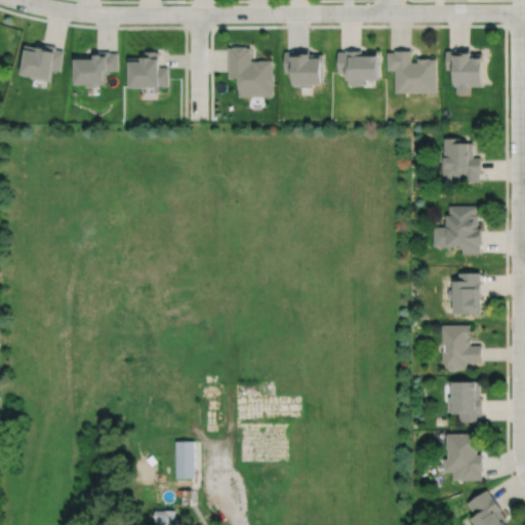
[(26,45),(21,72),(23,72),(22,74),(32,76),(32,78),(50,81),(50,79),(51,79),(53,69),(61,70),(64,50),(56,49),(56,46),(40,43),(39,47),(26,45)]
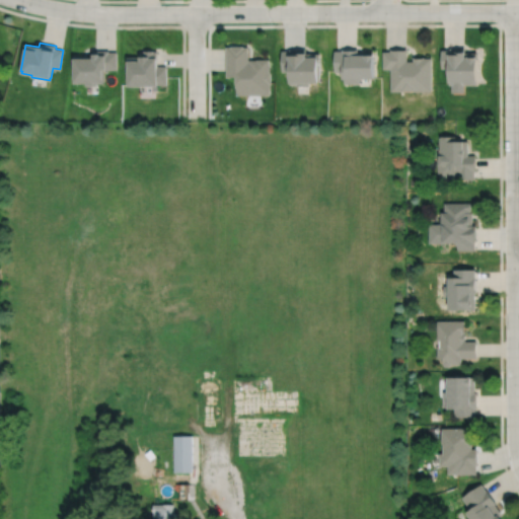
[(228,47),(227,77),(238,77),(238,94),(271,94),(271,84),(273,84),(273,72),(271,72),(271,59),(257,59),(257,60),(249,60),(249,47),(245,47),(245,46),(233,46),(233,47),(228,47)]
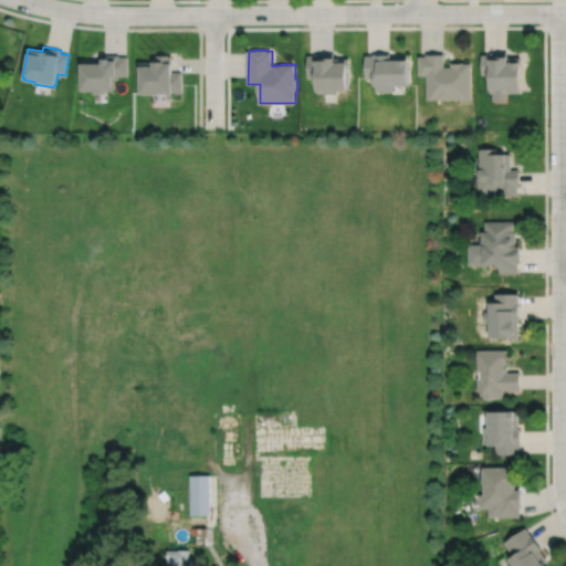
[(482,54),(482,74),(490,74),(490,92),(493,92),(493,101),(507,101),(507,92),(522,92),(522,61),(512,61),(512,62),(509,62),(509,55),(509,52),(491,52),(491,54),(482,54)]
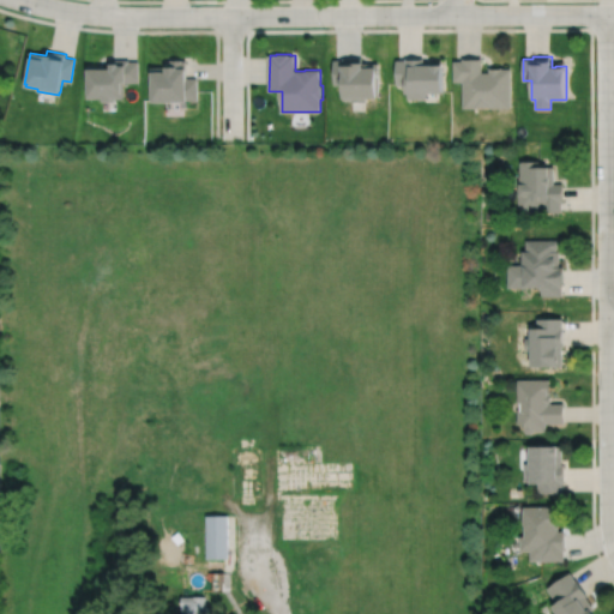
[(333,59),(333,84),(342,84),(342,100),(350,100),(350,101),(366,101),(366,98),(378,98),(378,62),(362,62),(362,58),(342,58),(342,59),(333,59)]
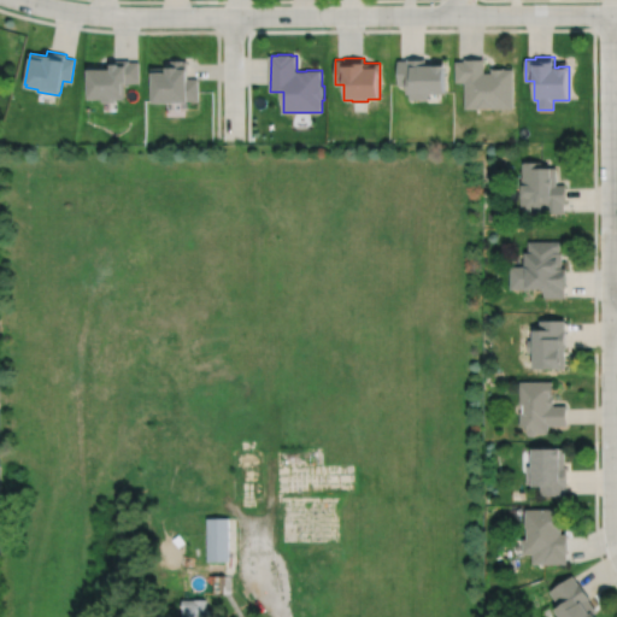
[(398,59),(398,84),(407,84),(407,93),(409,93),(409,99),(428,99),(428,93),(445,93),(445,62),(425,62),(425,58),(406,58),(406,59),(398,59)]
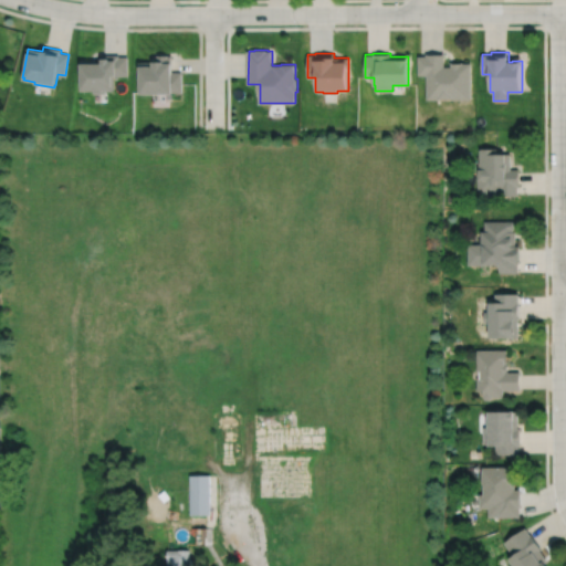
[(418,55),(418,74),(427,74),(427,98),(472,100),(472,63),(463,63),(463,62),(451,62),(451,66),(444,66),(444,53),(426,53),(426,55),(418,55)]
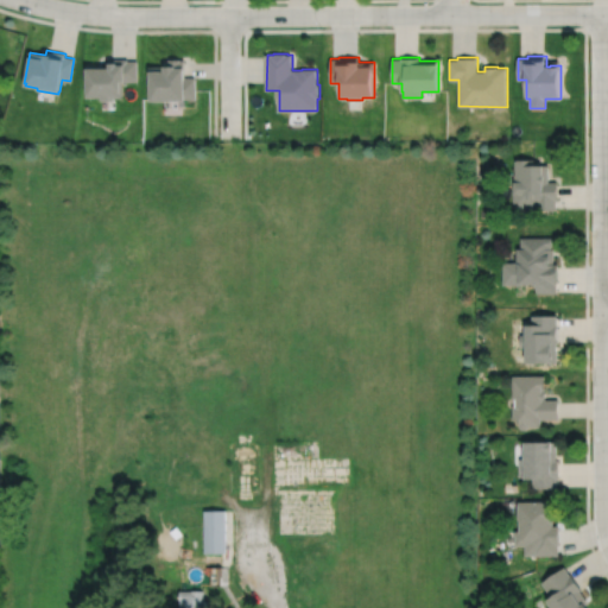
[(88,64),(88,97),(100,97),(100,100),(114,100),(114,97),(122,97),(122,81),(137,81),(137,61),(127,61),(127,58),(111,59),(111,68),(103,68),(103,64),(88,64)]
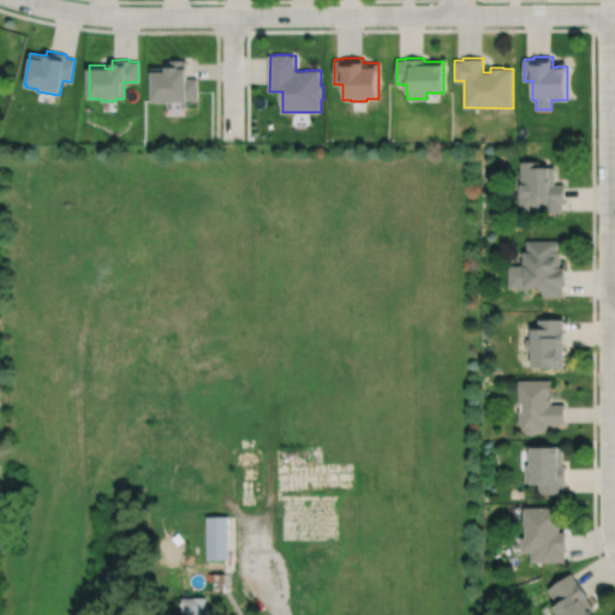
[(151,67),(151,102),(189,102),(189,100),(198,100),(198,78),(189,78),(189,69),(187,69),(187,60),(183,60),(172,60),(167,60),(167,67),(151,67)]
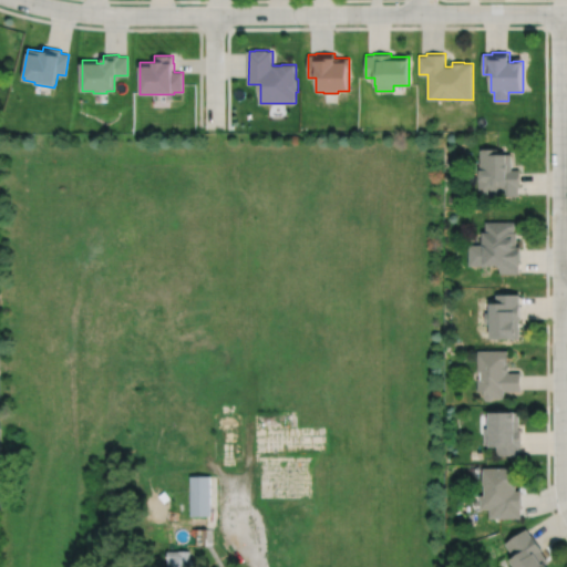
[(480,148),(481,163),(480,163),(480,178),(478,178),(478,194),(501,193),(501,196),(518,195),(518,186),(521,186),(519,169),(512,169),(512,154),(498,154),(497,148),(480,148)]
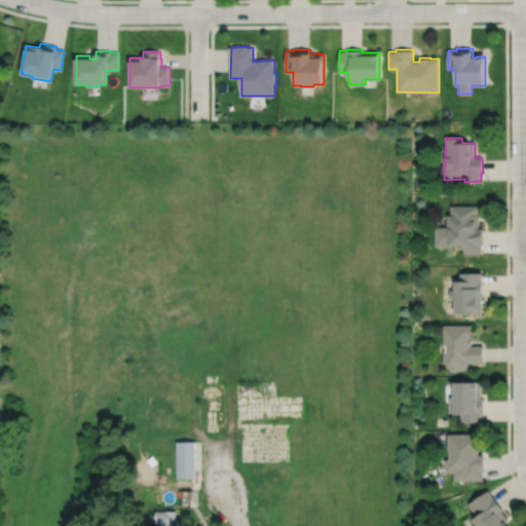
[(450,205),(450,215),(447,215),(447,227),(435,227),(435,247),(464,247),(464,253),(482,253),(482,246),(483,246),(483,228),(480,228),(480,215),(478,215),(478,205),(450,205)]
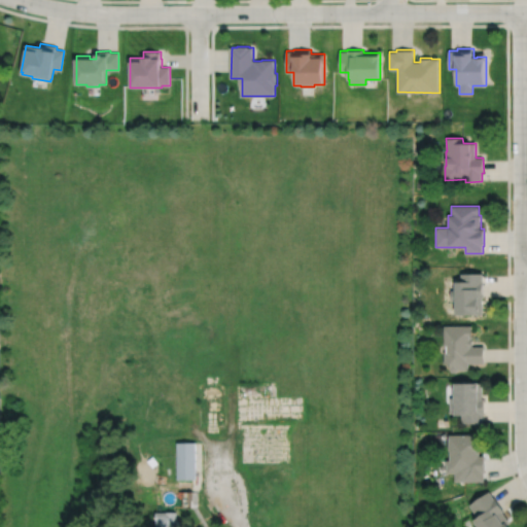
[(456,283),(456,290),(451,290),(451,302),(456,302),(456,316),(481,316),(481,315),(483,315),(483,299),(484,299),(484,282),(484,274),(461,274),(461,283),(456,283)]
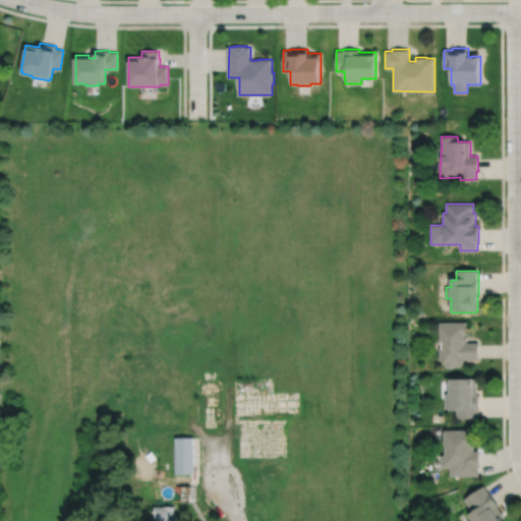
[(439,323),(439,342),(442,342),(442,349),(439,349),(439,360),(445,360),(445,366),(464,365),(464,359),(478,359),(478,343),(467,343),(467,336),(465,336),(465,335),(467,335),(467,323),(439,323)]
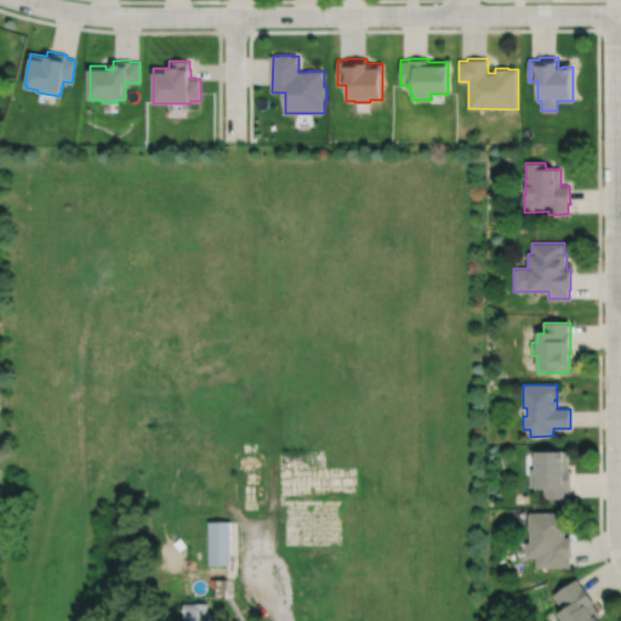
[(529,466),(530,485),(543,485),(543,496),(569,496),(569,486),(570,486),(570,467),(568,467),(568,449),(564,449),(564,446),(535,448),(535,466),(529,466)]
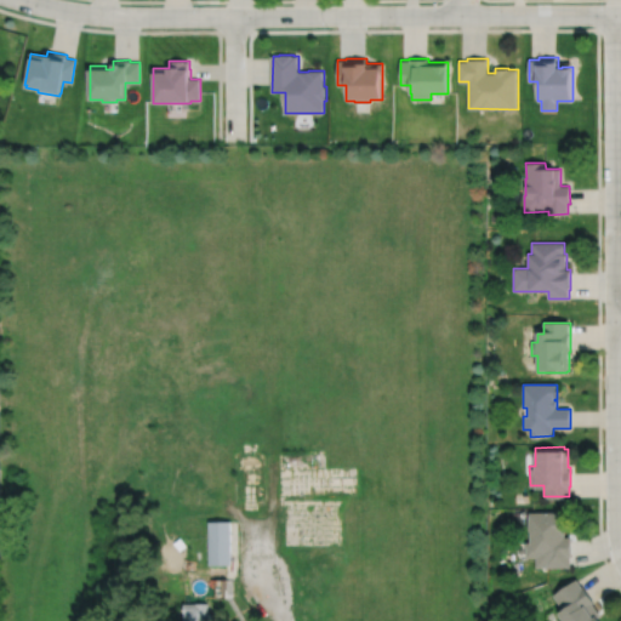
[(528,511),(528,529),(529,529),(529,540),(525,540),(525,556),(535,556),(536,565),(570,565),(570,554),(570,535),(564,535),(564,533),(565,533),(564,519),(564,510),(528,511)]
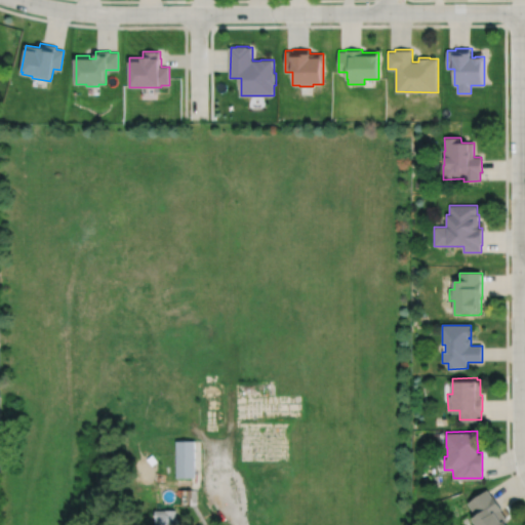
[(176,439),(177,476),(196,476),(195,439),(176,439)]
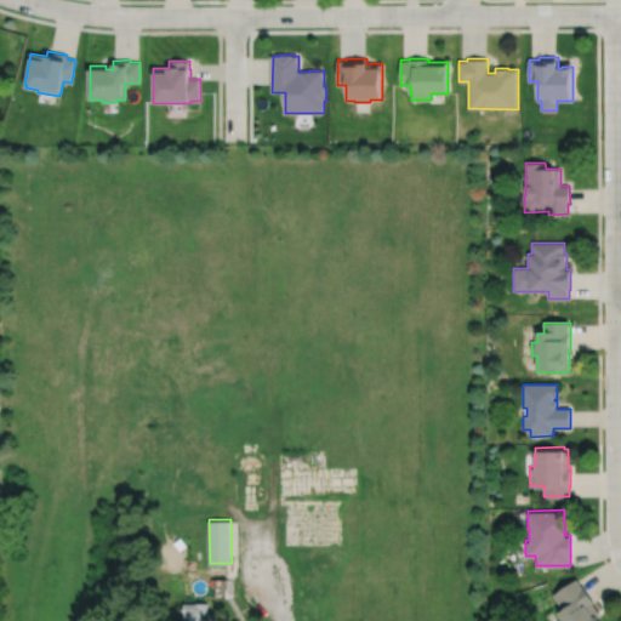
[(553,593),(563,608),(558,610),(564,619),(560,620),(602,620),(598,615),(600,614),(592,602),(593,600),(582,585),(576,577),(553,593)]
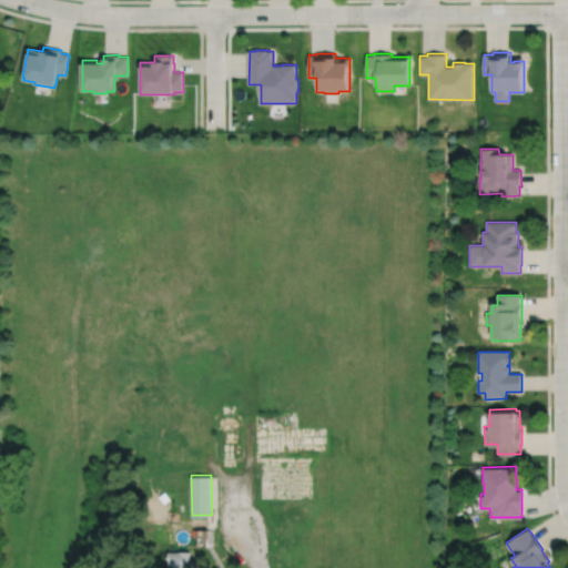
[(168,550),(168,567),(195,567),(195,560),(191,560),(191,550),(168,550)]
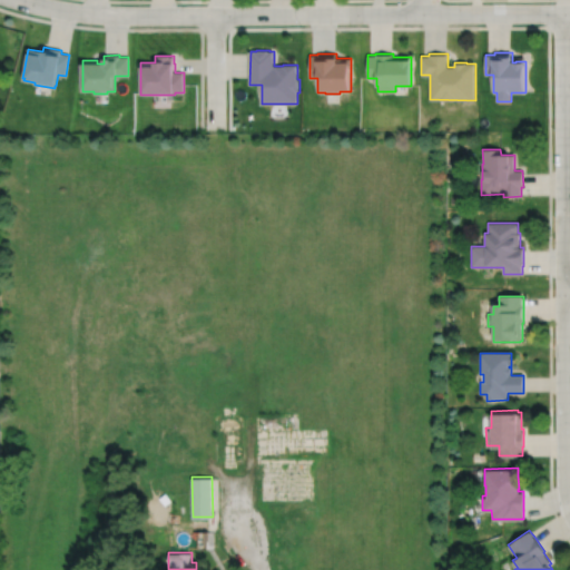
All buildings are outlined.
